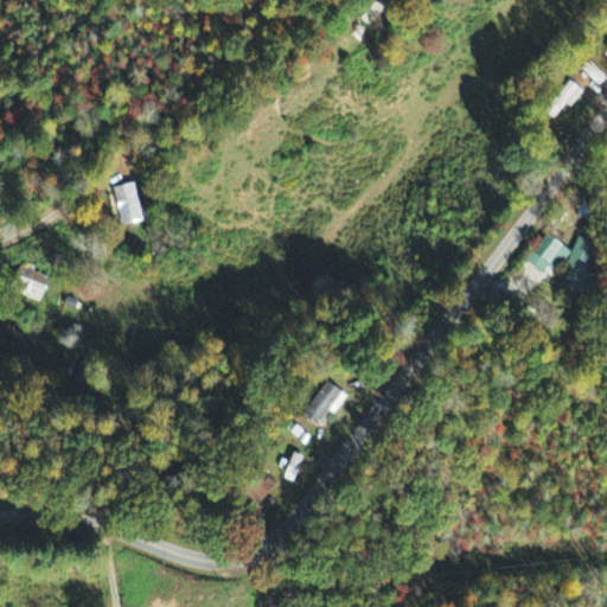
[(114,190),(122,227),(142,222),(134,185),(114,190)]
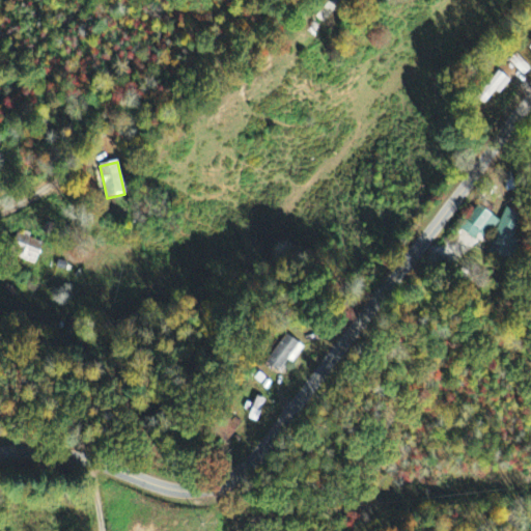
[(487,244),(504,223),(483,206),(467,228),(487,244)]
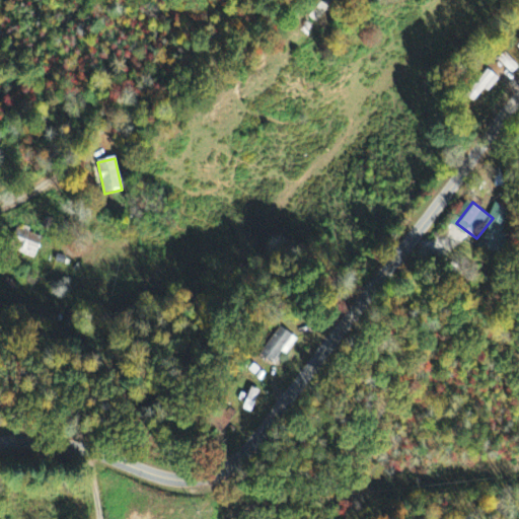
[(482,247),(499,254),(516,212),(499,205),(482,247)]
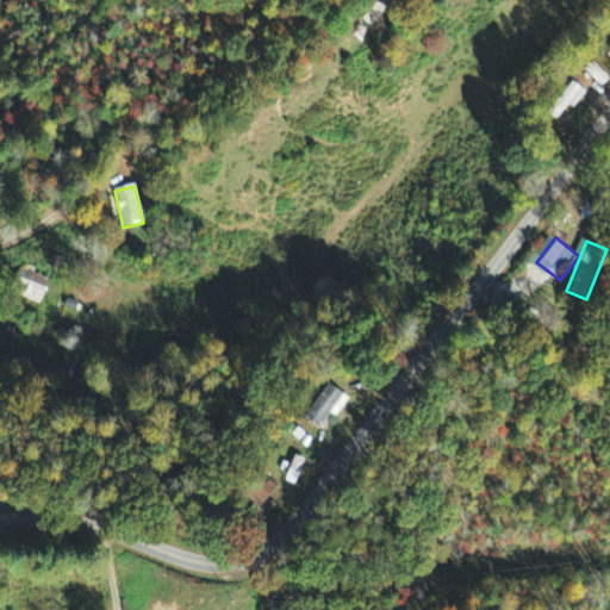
[(51,282),(22,269),(12,293),(42,306),(51,282)]
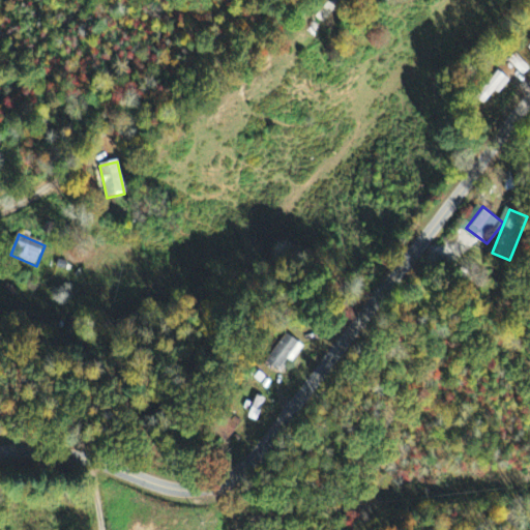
[(285,371),(306,343),(293,332),(272,361),(285,371)]
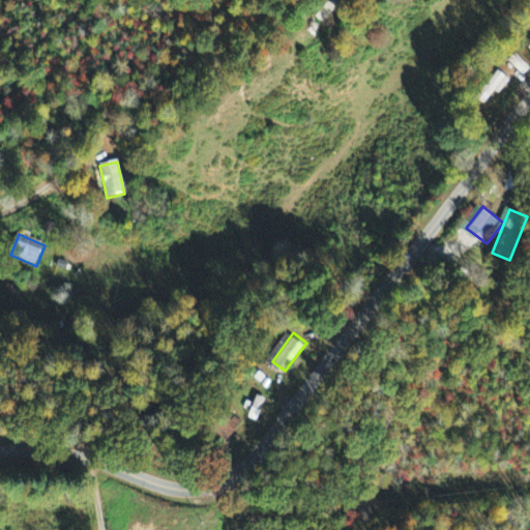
[(271,399),(262,394),(254,417),(262,420),(271,399)]
